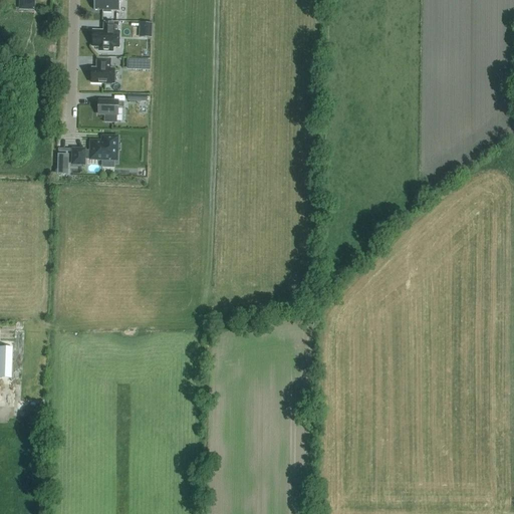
[(29,0),(20,0),(19,9),(35,11),(36,1),(29,0)]
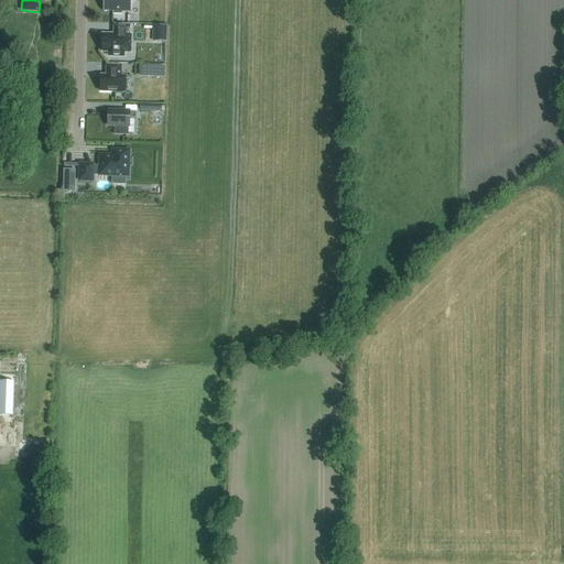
[(102,0),(104,11),(112,11),(112,14),(122,14),(122,12),(131,12),(131,1),(134,1),(133,0),(102,0)]
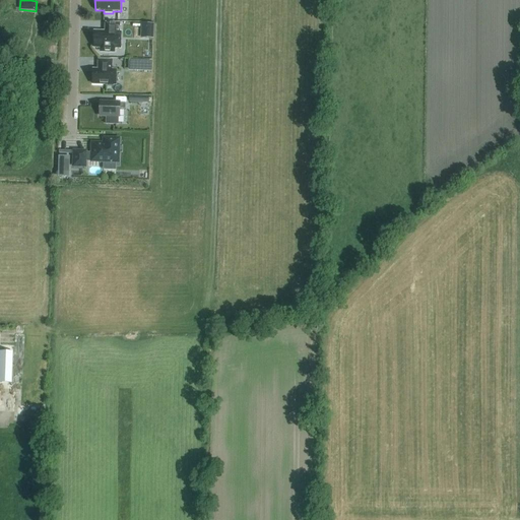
[(94,31),(93,48),(101,48),(101,52),(114,52),(114,48),(120,48),(121,33),(119,33),(119,24),(106,23),(106,33),(94,31)]
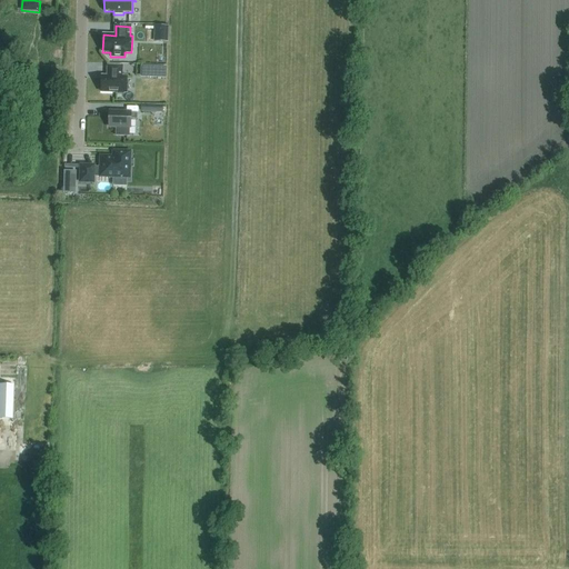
[(160,26),(160,41),(168,42),(169,26),(160,26)]
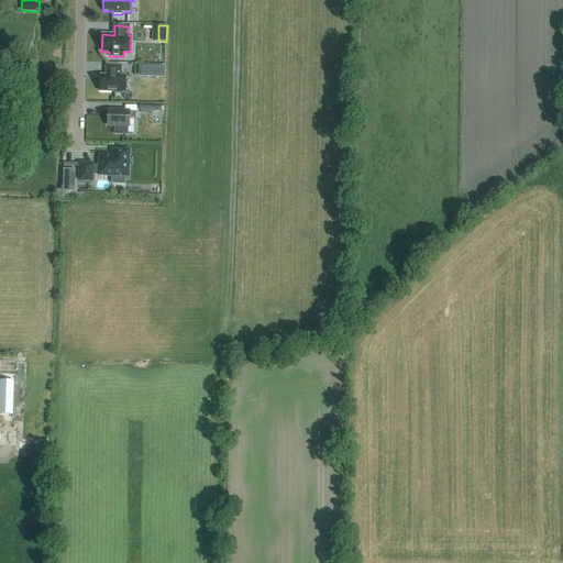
[(140,64),(140,75),(164,76),(165,65),(140,64)]
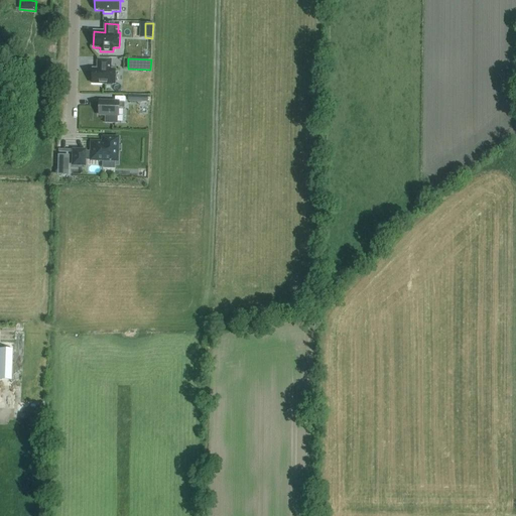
[(97,70),(93,70),(92,84),(106,84),(106,86),(105,86),(113,87),(113,86),(112,86),(112,85),(114,85),(115,70),(111,70),(111,60),(98,59),(97,70)]
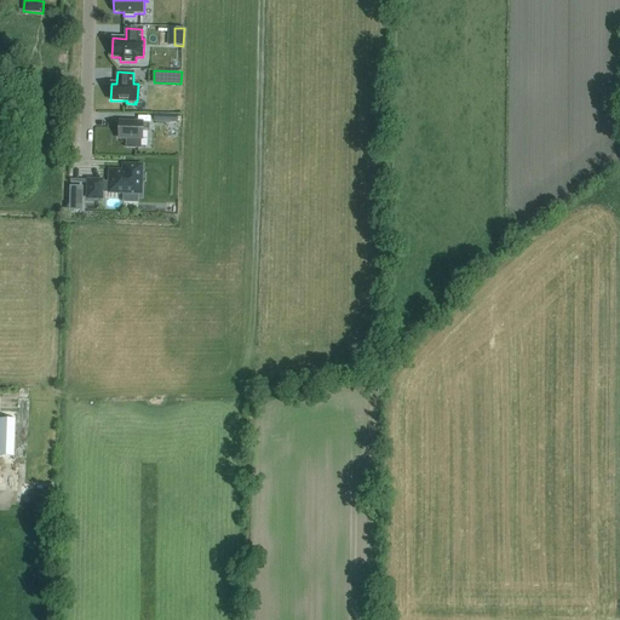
[(119,122),(119,138),(126,138),(126,148),(142,148),(142,139),(143,124),(119,122)]
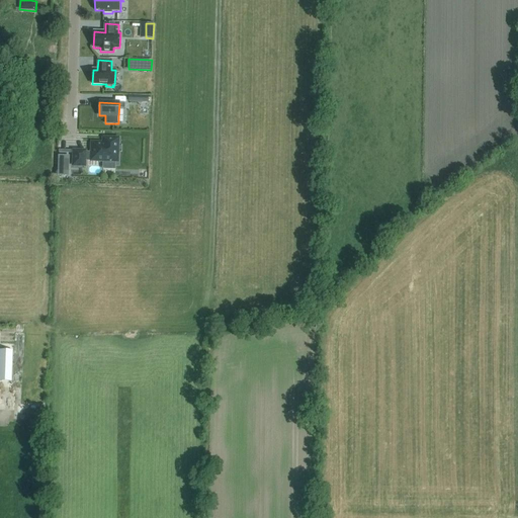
[(85,153),(85,151),(73,151),(73,166),(85,166),(85,161),(103,161),(103,162),(115,163),(115,161),(117,162),(117,139),(103,139),(103,144),(99,144),(99,146),(92,146),(92,153),(85,153)]
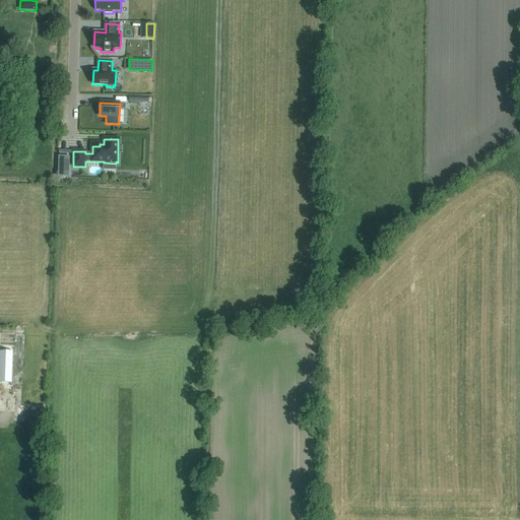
[(69,176),(70,150),(59,149),(58,176),(69,176)]
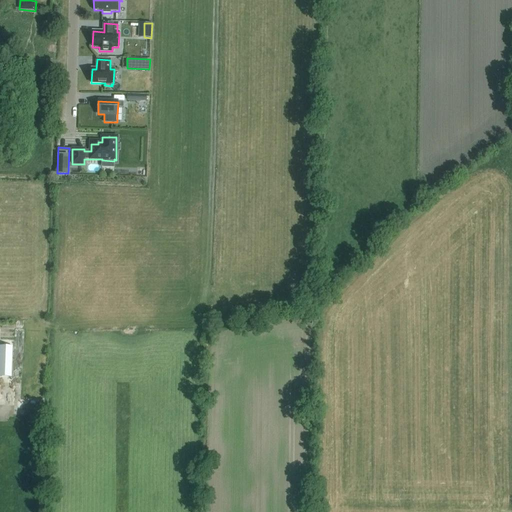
[(0,346),(0,376),(11,377),(12,347),(0,346)]
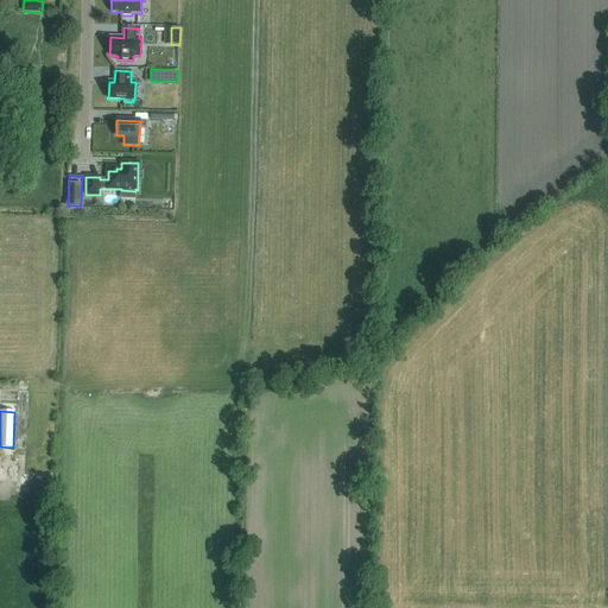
All buildings are outlined.
